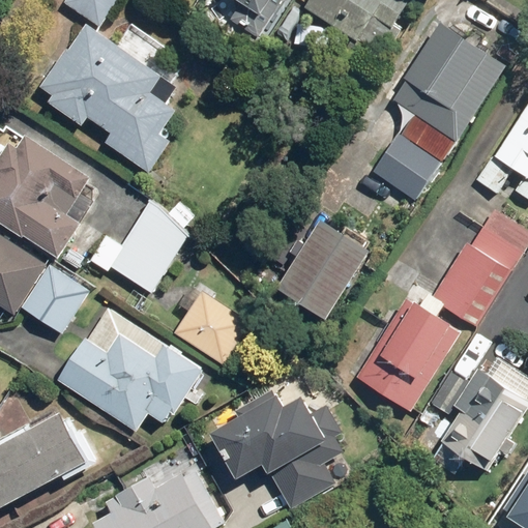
[(68,0),(66,3),(100,25),(116,0),(68,0)]
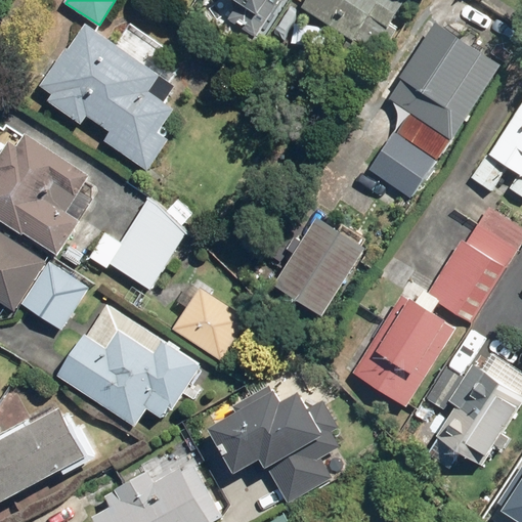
[(254,35),(275,0),(218,0),(213,9),(254,35)]
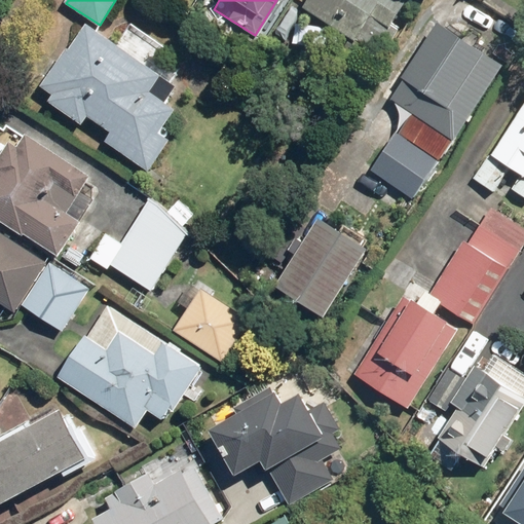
[(311,0),(307,6),(373,51),(407,3),(403,0),(311,0)]
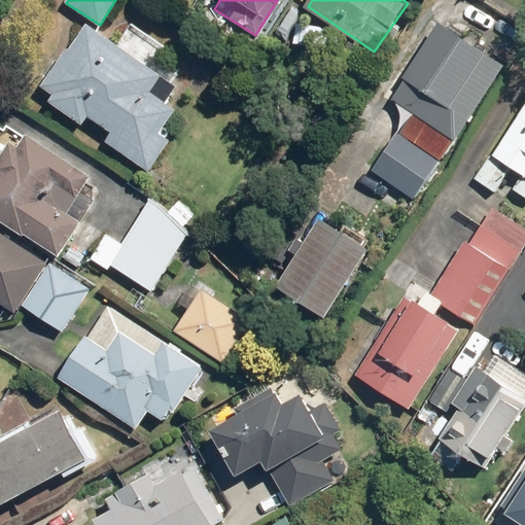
[(80,23),(38,84),(53,94),(46,103),(79,126),(85,117),(108,132),(102,141),(147,172),(169,141),(159,134),(175,110),(165,104),(176,88),(80,23)]
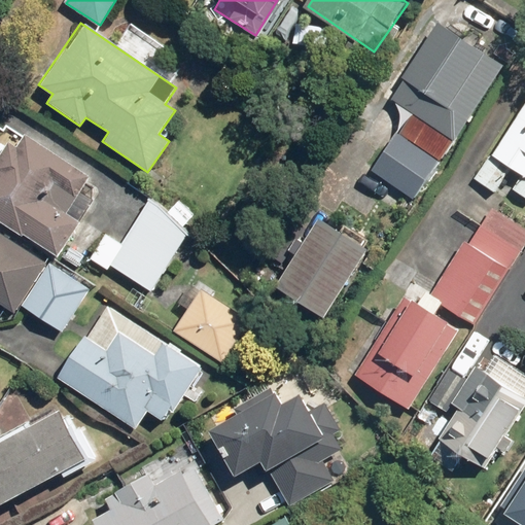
[(390,96),(454,138),(503,65),(440,23),(390,96)]
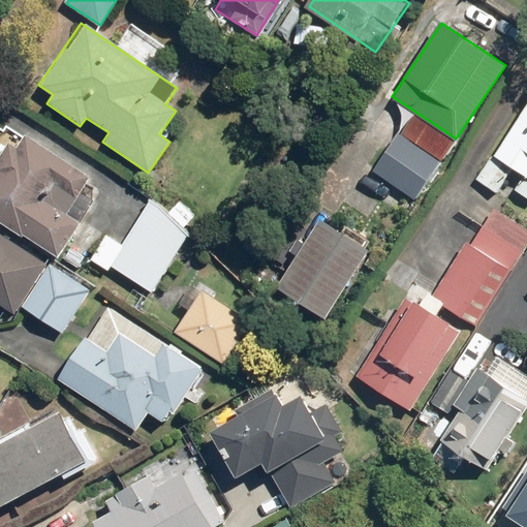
[(526,104),(493,156),(526,178),(526,104)]
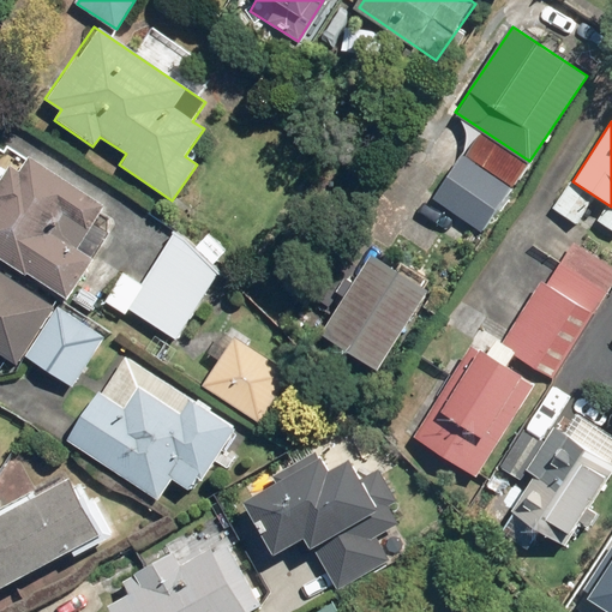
[(508,187),(463,155),(435,197),(479,228),(508,187)]
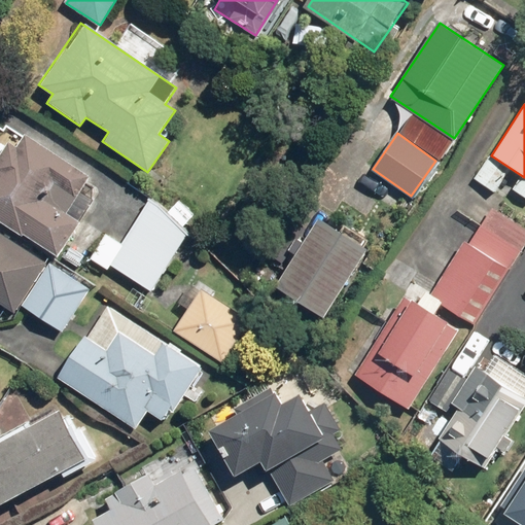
[(90,177),(25,136),(16,148),(7,143),(0,154),(0,223),(22,237),(23,236),(58,257),(80,223),(66,215),(90,177)]
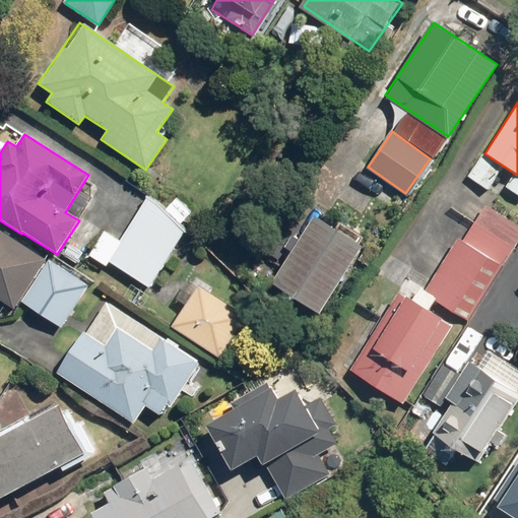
[(146,195),(106,261),(149,287),(184,231),(146,195)]
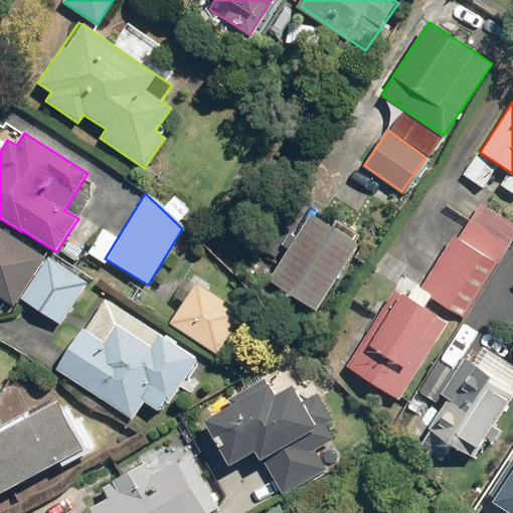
[(450,307),(484,254),(498,263),(512,237),(512,222),(481,204),(424,290),(450,307)]
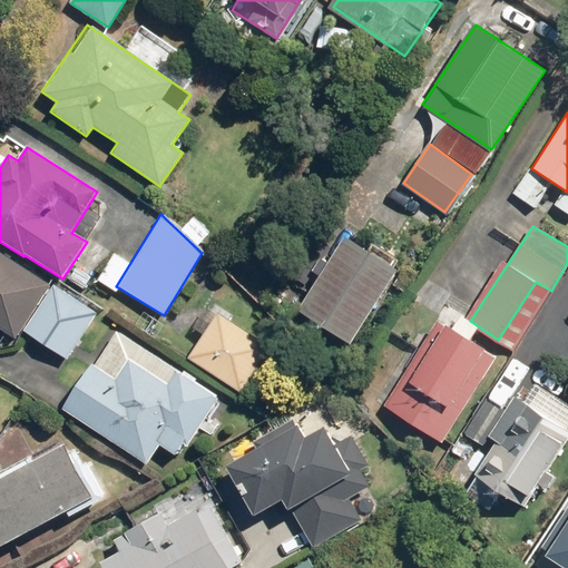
[(346,237),(301,307),(353,341),(399,271),(346,237)]
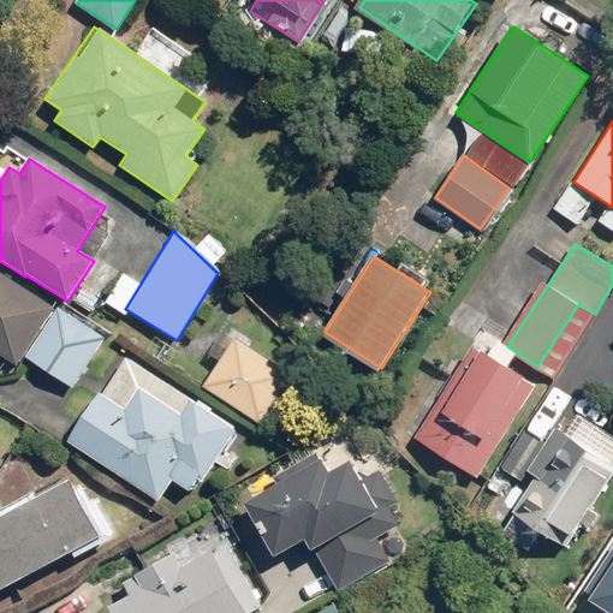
[(53,305),(0,271),(0,356),(15,365),(53,305)]
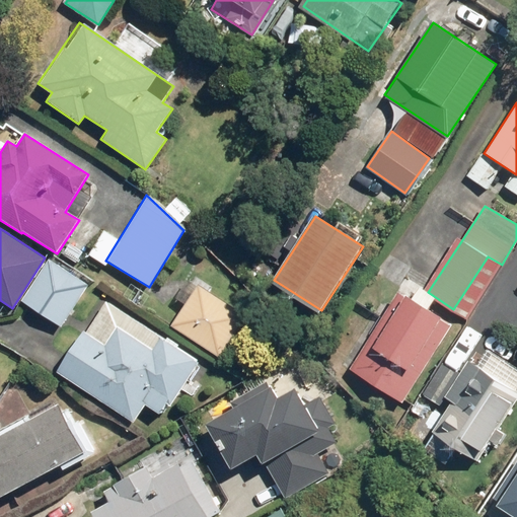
[(47,260),(20,301),(60,326),(86,285),(47,260)]
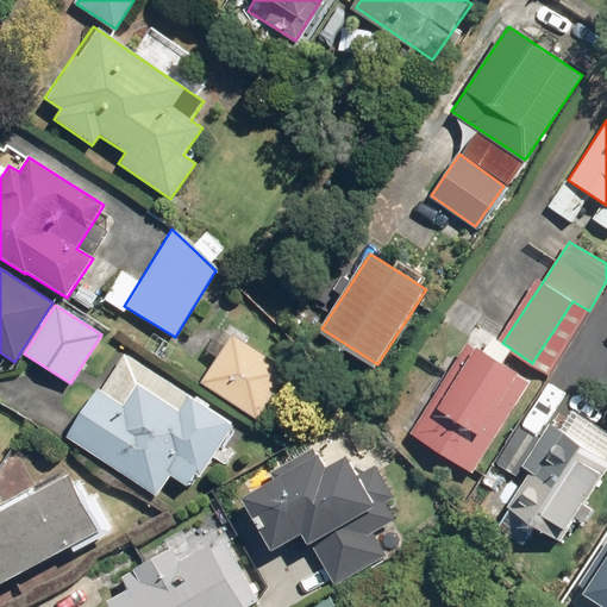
[(233,331),(200,381),(256,418),(289,368),(233,331)]
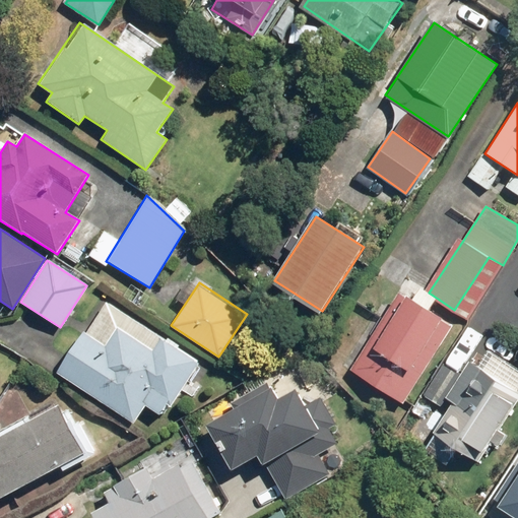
[(397,293),(351,368),(405,400),(451,325),(397,293)]
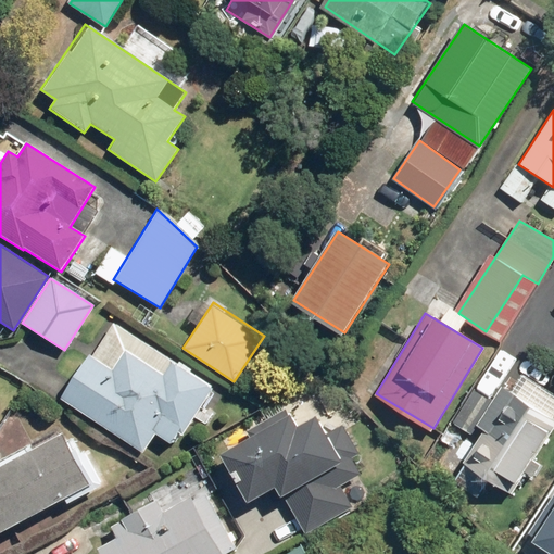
[(60,399),(142,453),(154,435),(171,444),(178,433),(181,436),(213,389),(172,363),(163,375),(124,350),(111,369),(88,355),(60,399)]
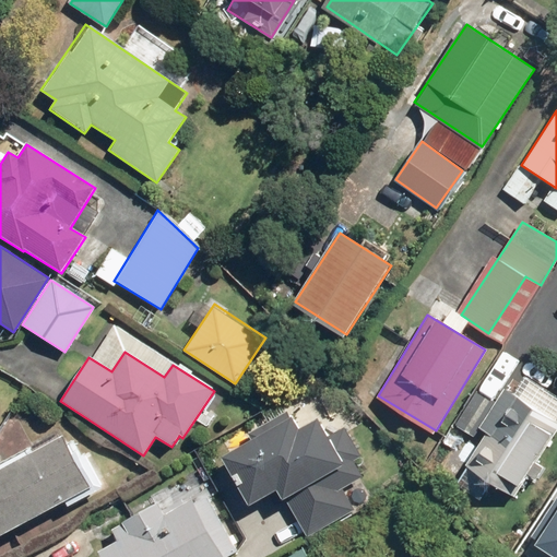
[(512,496),(556,426),(556,419),(514,393),(467,467),(512,496)]
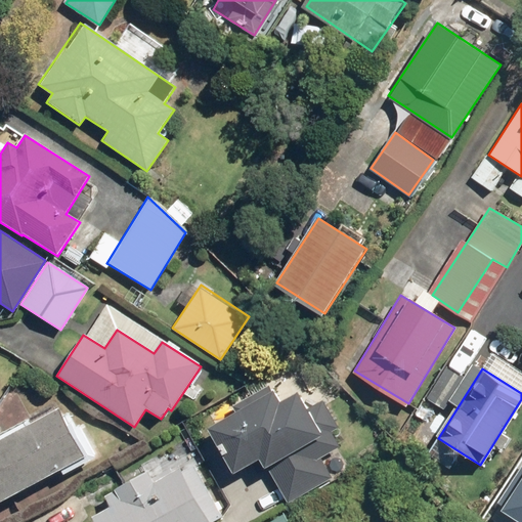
[(293,382),(211,426),(240,479),(270,463),(288,497),(331,476),(321,458),(348,442),(321,398),(306,407),(293,382)]
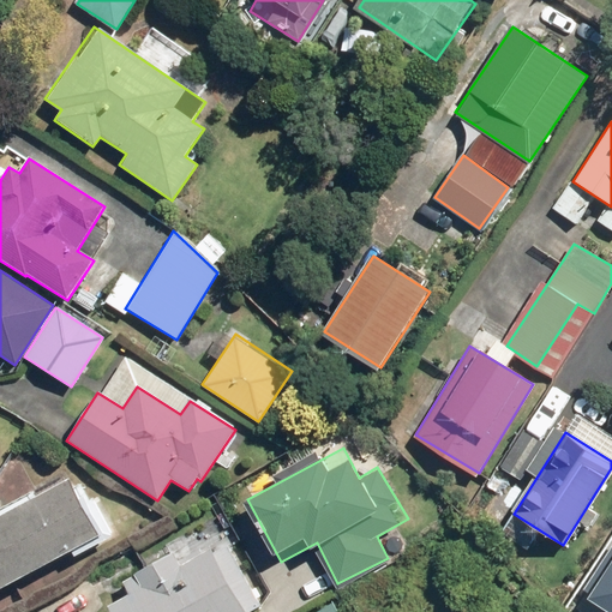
[(99,539),(69,481),(0,519),(0,586),(3,591),(99,539)]
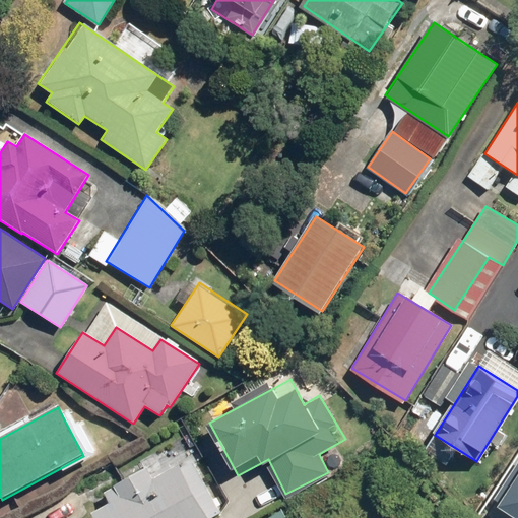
[(89,507),(95,517),(217,517),(222,516),(188,453),(89,507)]
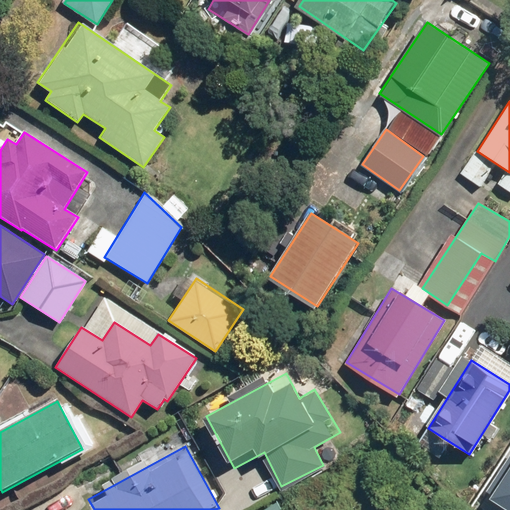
[(509,509),(509,454),(487,490),(509,504),(509,506),(507,509),(509,509)]
